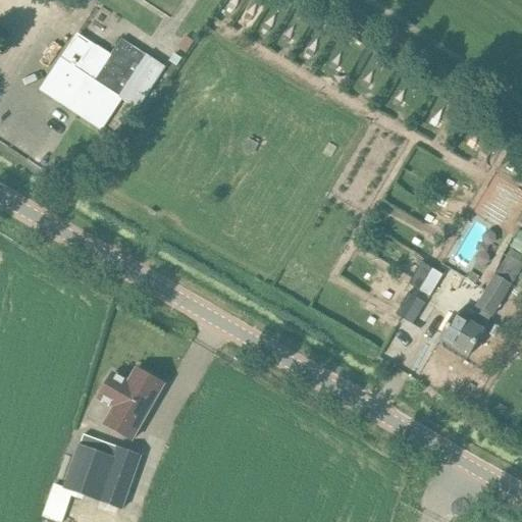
[(77,34),(61,58),(40,90),(101,131),(122,98),(139,109),(165,66),(141,51),(121,39),(111,54),(97,45),(96,45),(77,34)]
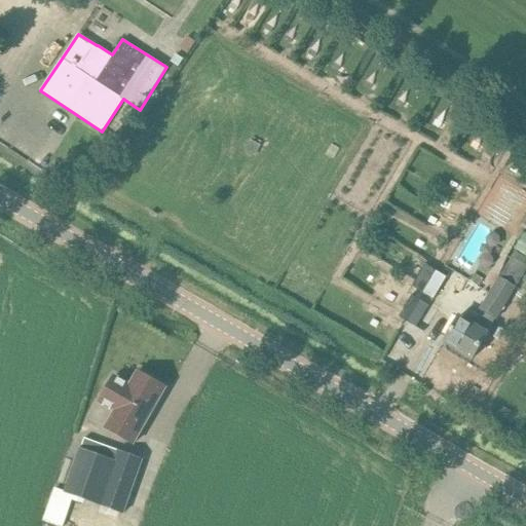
[(472,360),(488,333),(494,322),(495,323),(525,270),(525,257),(515,251),(479,310),(482,312),(475,325),(459,315),(443,343),(472,360)]
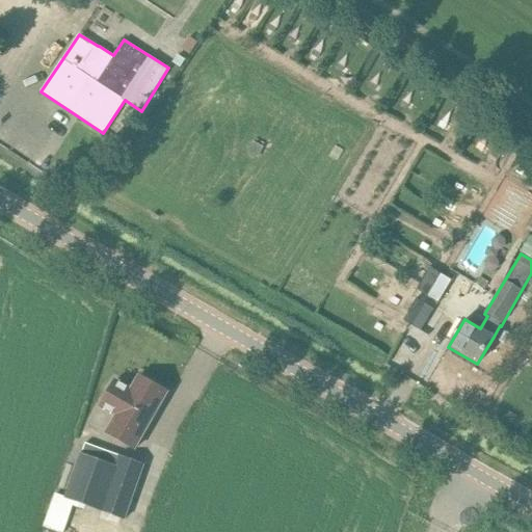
[(450,284),(428,270),(417,290),(439,302),(450,284)]
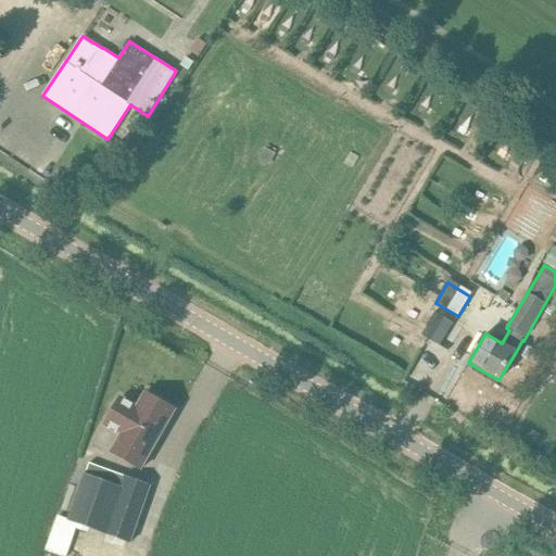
[(453,324),(434,313),(421,335),(440,345),(453,324)]
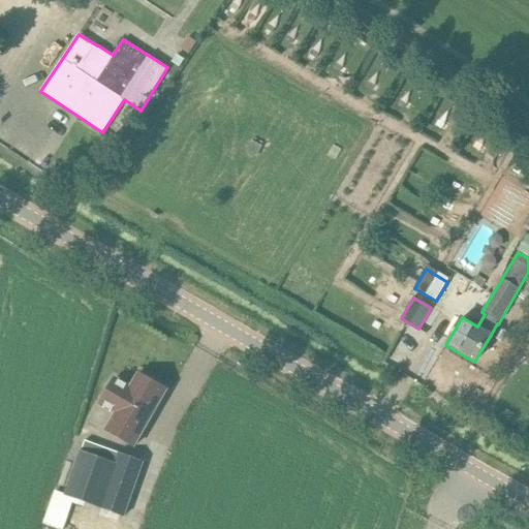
[(167,390),(138,373),(130,386),(114,377),(99,404),(115,412),(105,430),(134,446),(167,390)]
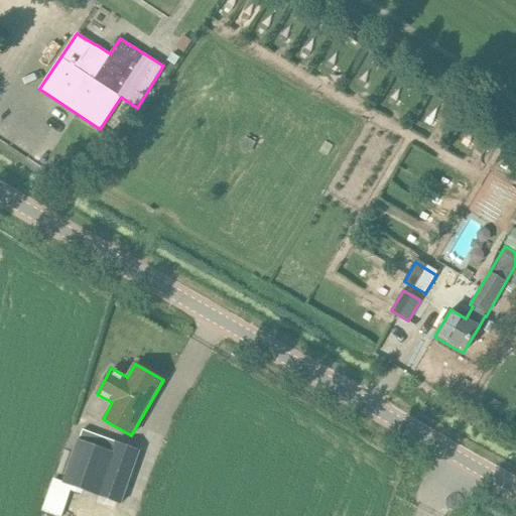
[(140,449),(117,441),(82,428),(62,484),(121,504),(140,449)]
